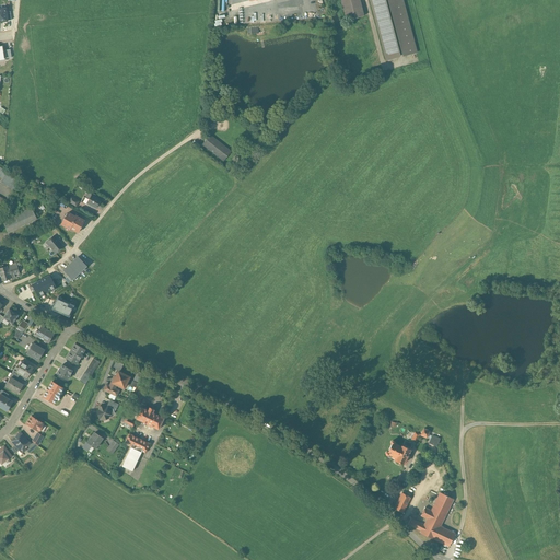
[(359,0),(341,0),(347,21),(363,16),(359,0)]
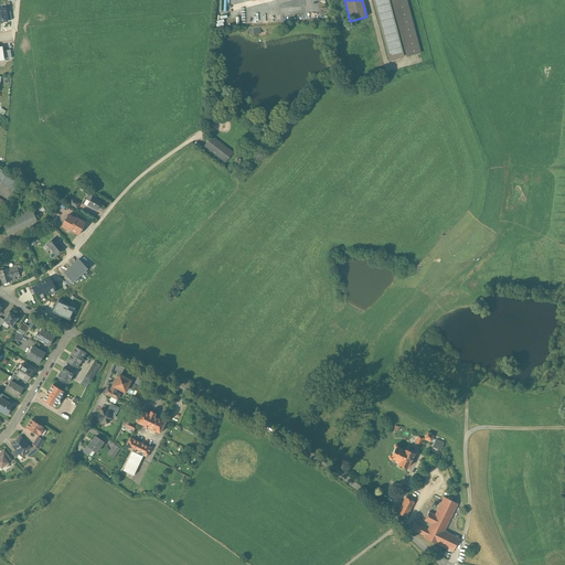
[(373,0),(390,61),(420,53),(405,0),(373,0)]
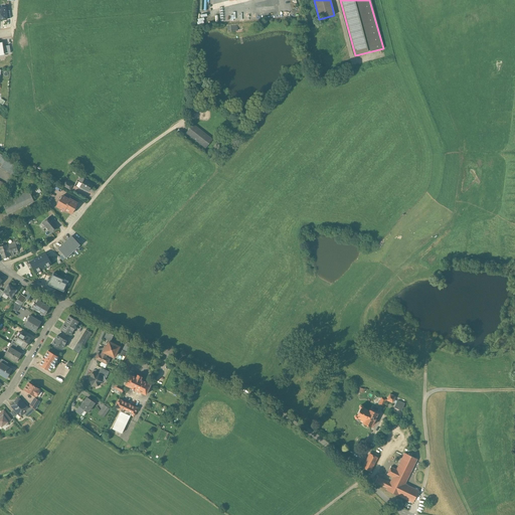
[(212,140),(193,124),(186,133),(206,148),(212,140)]
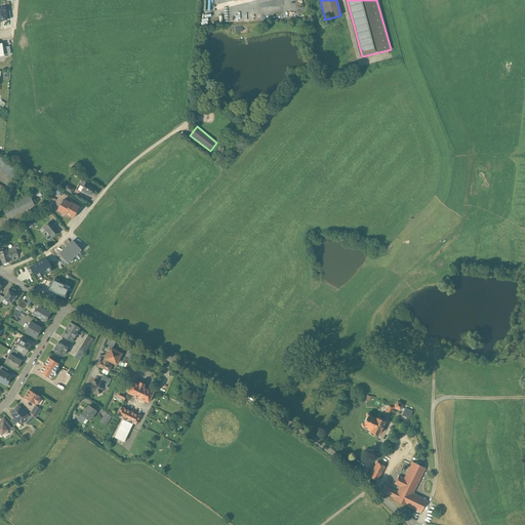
[(19,168),(0,156),(0,165),(2,167),(0,170),(13,178),(19,168)]
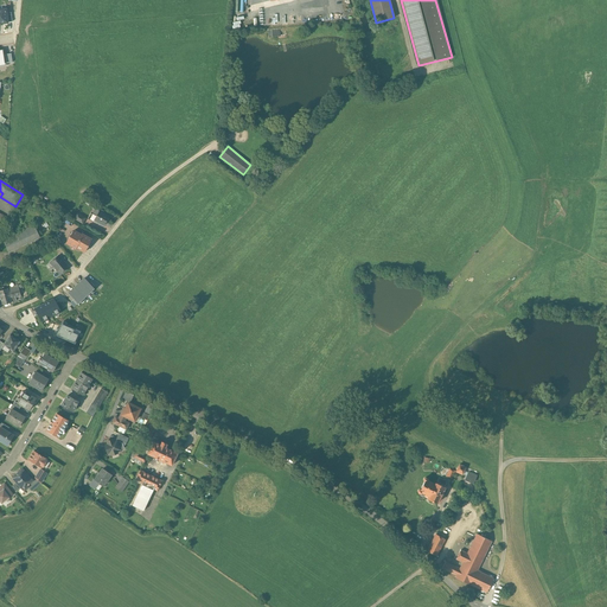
[(100,211),(96,216),(94,215),(90,219),(94,222),(94,221),(103,225),(109,217),(103,213),(104,212),(101,210),(101,211),(100,211)]
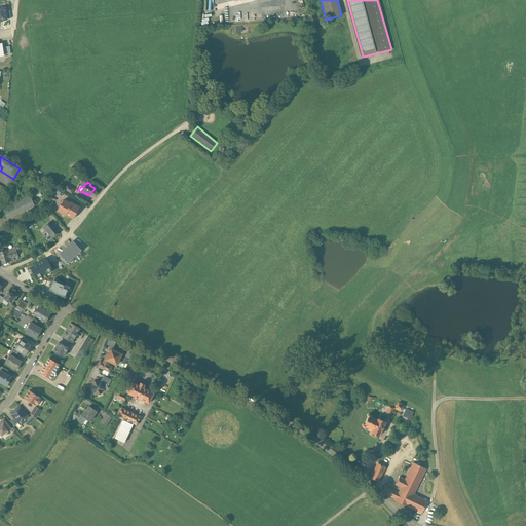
[(75,189),(67,184),(64,189),(72,194),(75,189)]
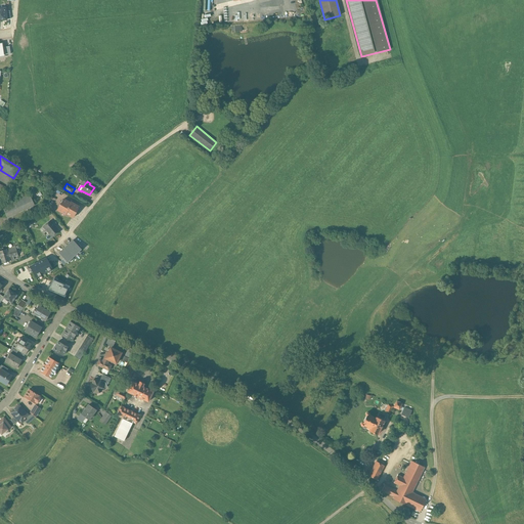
[(30,194),(2,207),(6,216),(34,203),(30,194)]
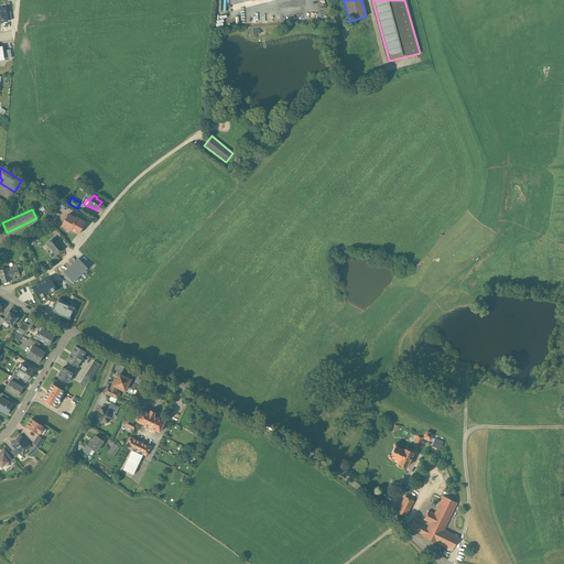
[(75,218),(68,215),(62,226),(71,230),(78,235),(85,223),(76,217),(75,218)]
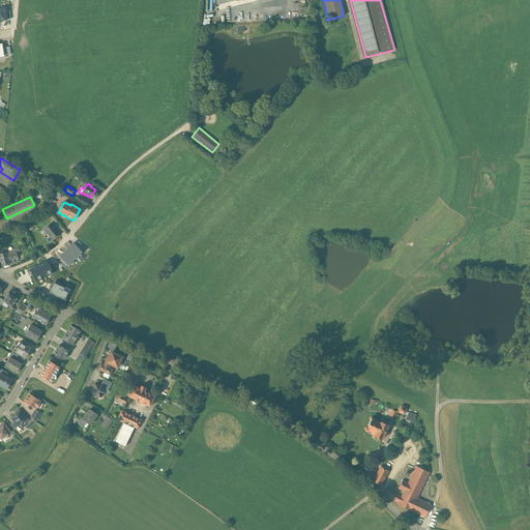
[(60,234),(52,223),(43,229),(53,240),(60,234)]
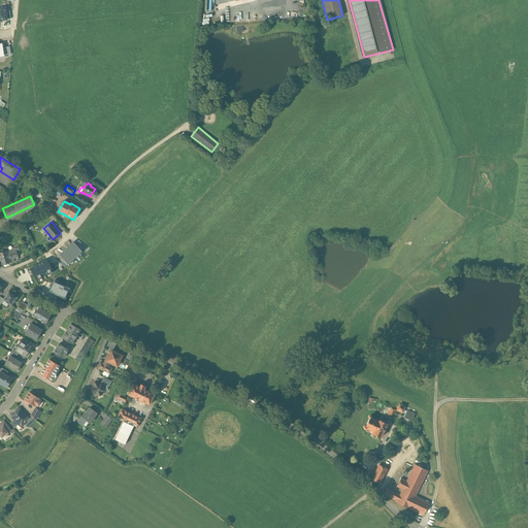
[(83,251),(74,241),(59,255),(64,260),(62,263),(65,266),(83,251)]
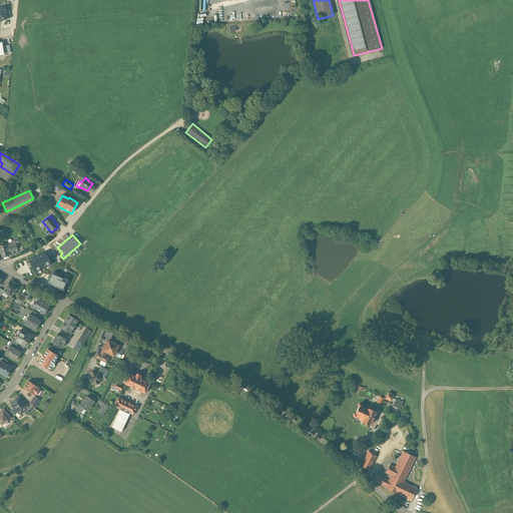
[(15,241),(6,244),(6,243),(0,245),(0,249),(0,251),(17,246),(15,241)]
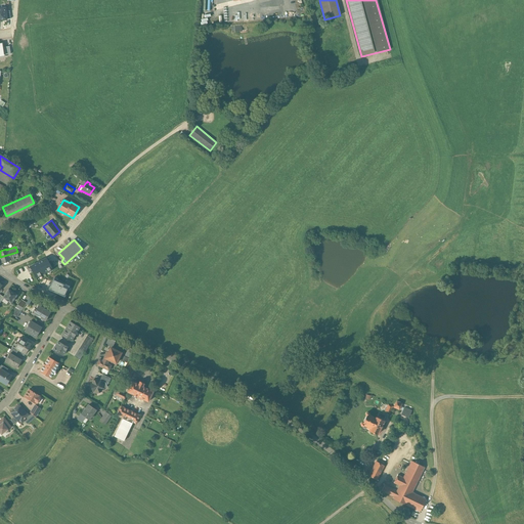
[(17,252),(0,257),(2,263),(10,261),(9,258),(18,256),(17,252)]
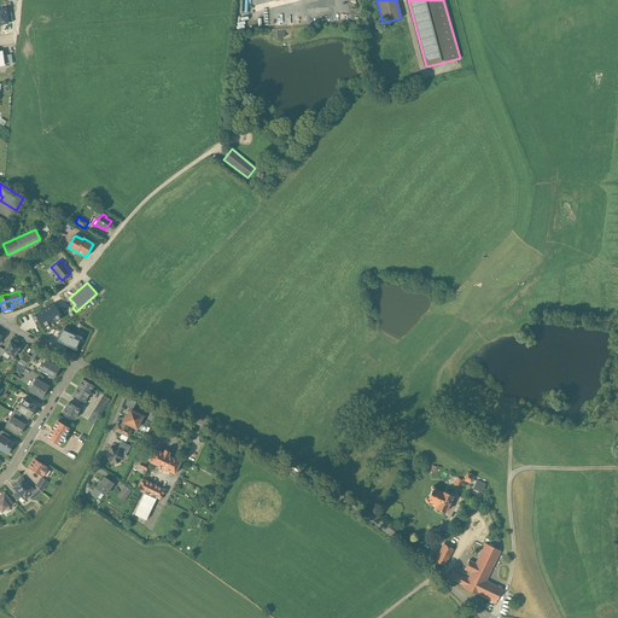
[(42,328),(64,318),(57,303),(35,314),(42,328)]
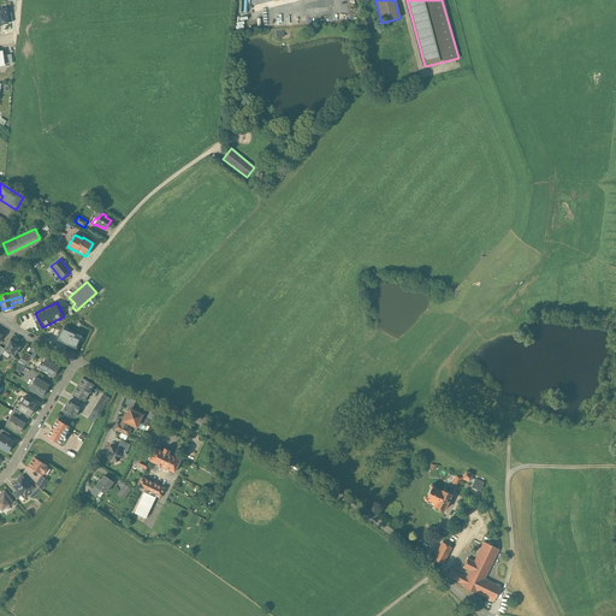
[(86,335),(63,324),(55,339),(78,349),(86,335)]
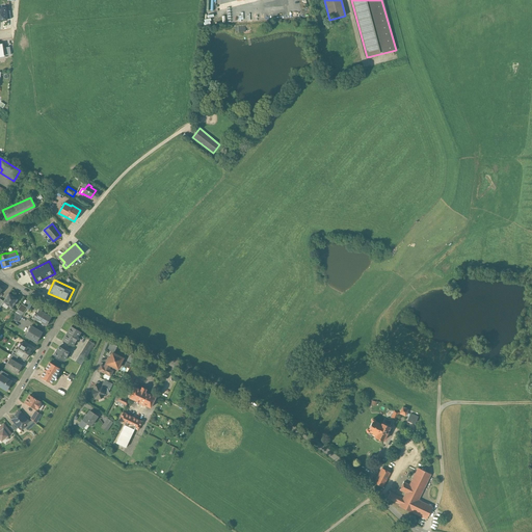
[(4,301),(3,301),(4,302),(11,308),(17,299),(17,298),(14,296),(12,296),(9,294),(4,301)]
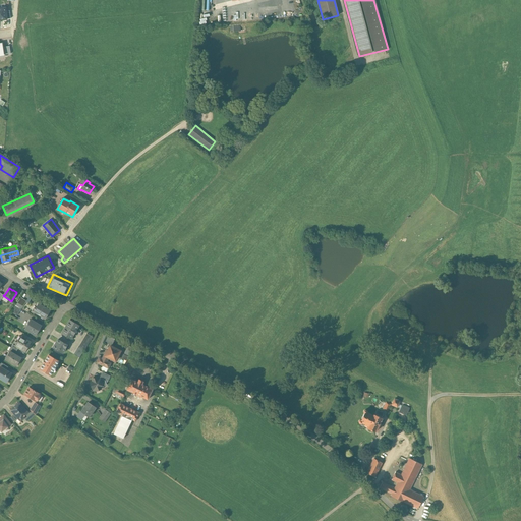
[(17,302),(23,306),(27,301),(21,297),(17,302)]
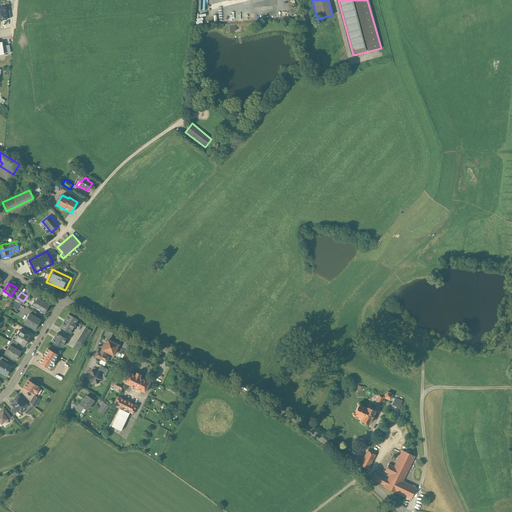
[(50,305),(38,297),(35,303),(34,302),(33,303),(34,304),(33,306),(45,314),(50,305)]
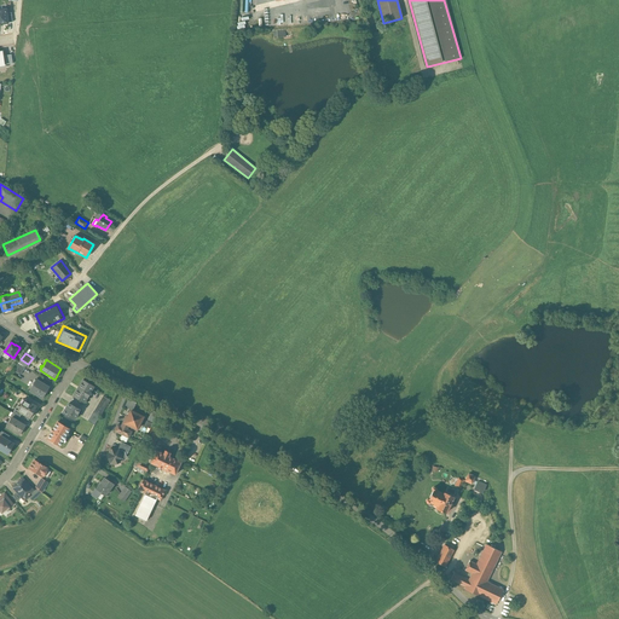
[(15,370),(21,374),(25,368),(18,363),(15,370)]
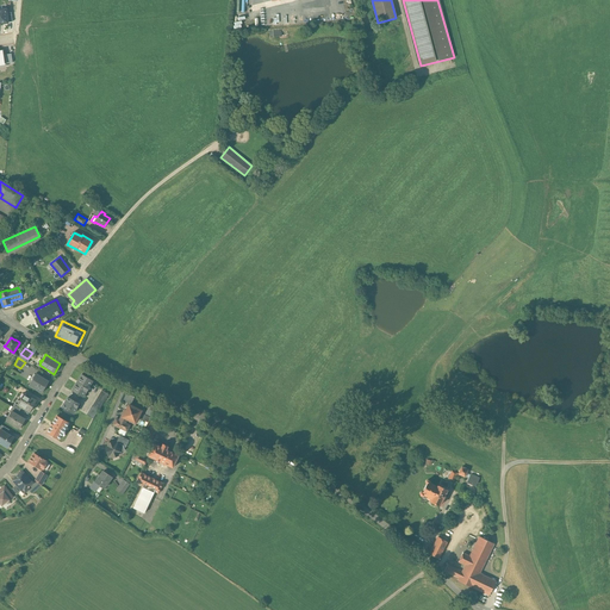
[(49,381),(36,373),(30,385),(42,392),(49,381)]
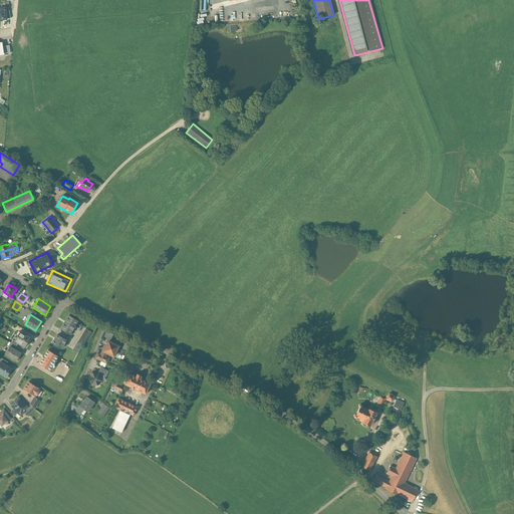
[(77,320),(69,315),(60,329),(69,334),(72,329),(73,330),(75,326),(75,325),(77,320)]
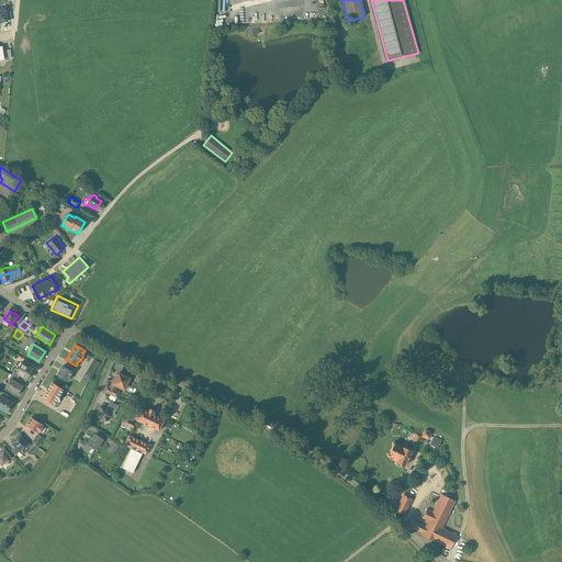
[(93,360),(85,374),(90,378),(91,379),(100,363),(93,360)]
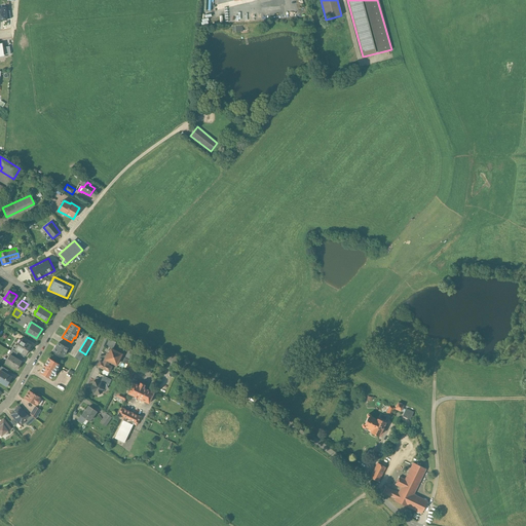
[(32,345),(21,339),(22,340),(21,343),(19,342),(15,348),(20,351),(26,355),(32,345)]
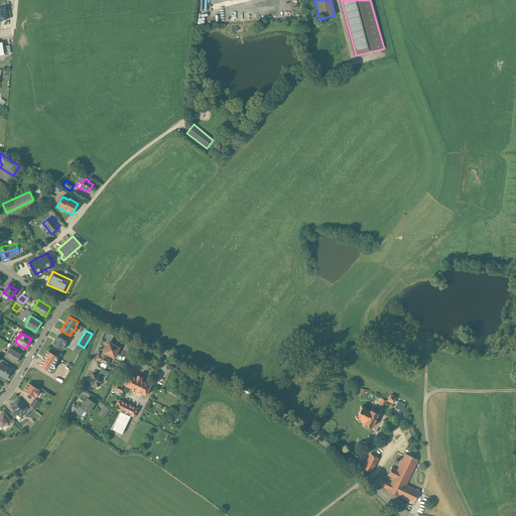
[(111,341),(113,335),(107,333),(104,339),(111,341)]
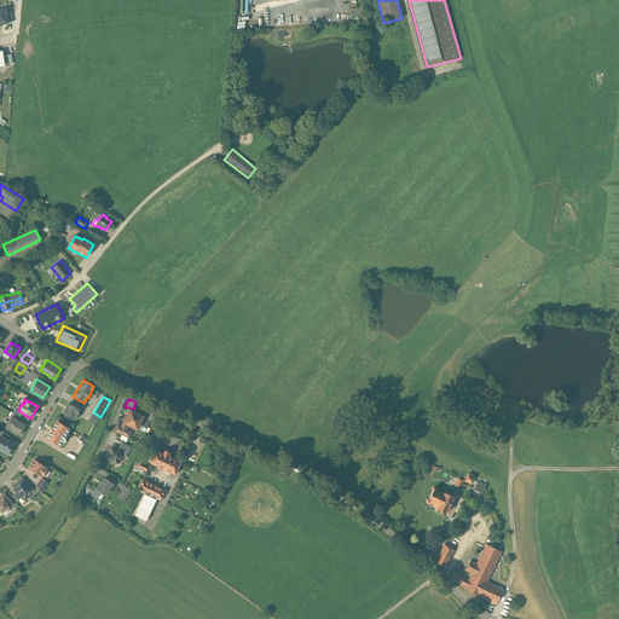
[(80,410),(69,403),(67,406),(64,410),(65,410),(63,414),(74,420),(80,410)]
